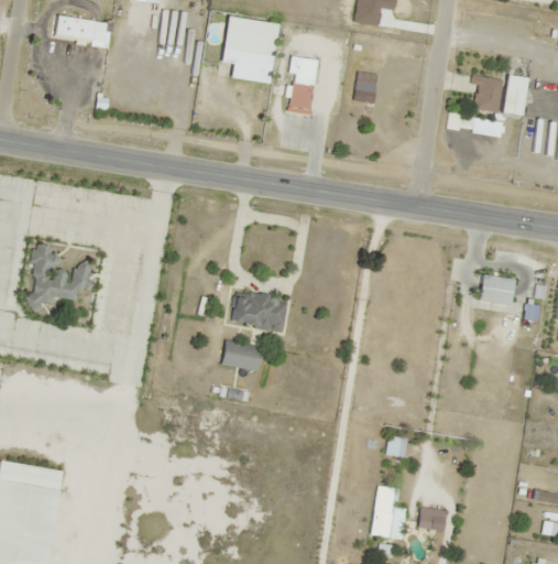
[(107,22),(58,15),(55,36),(104,43),(107,22)]
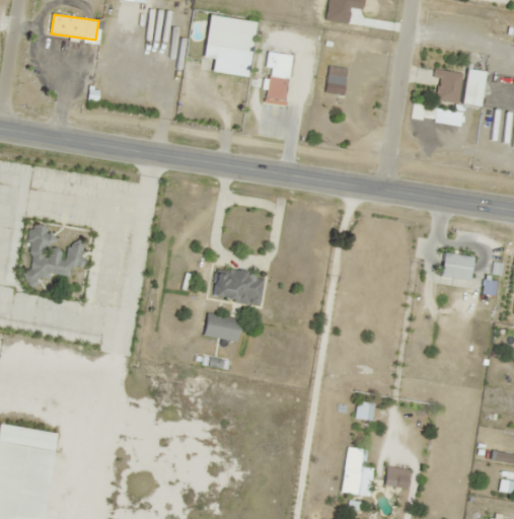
[(205,58),(252,65),(258,21),(210,15),(205,58)]
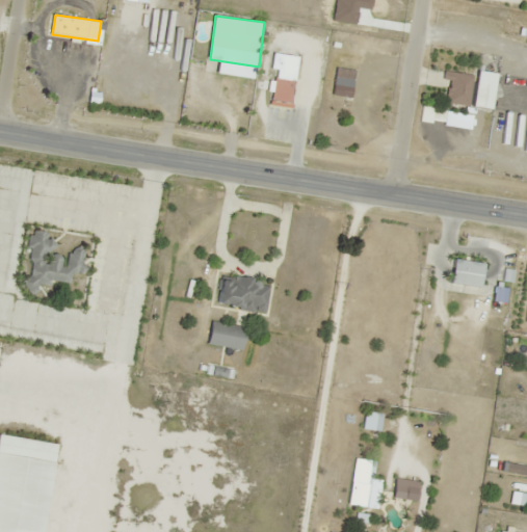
[(526,24),(511,23),(510,32),(526,33),(526,24)]
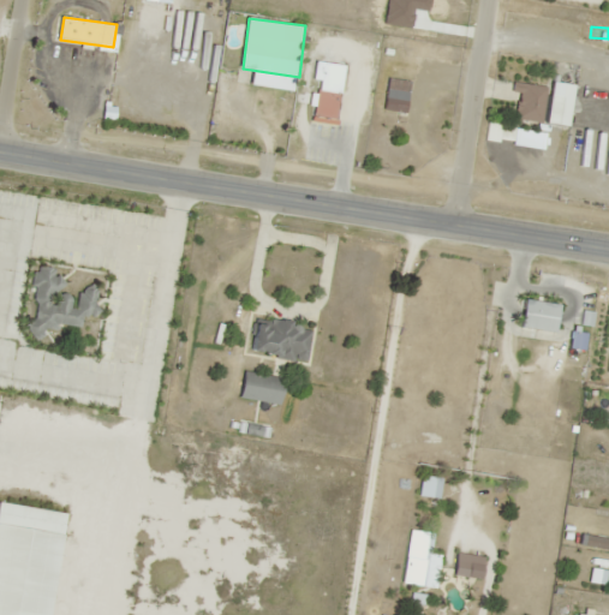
[(407,78),(394,77),(389,131),(401,132),(407,78)]
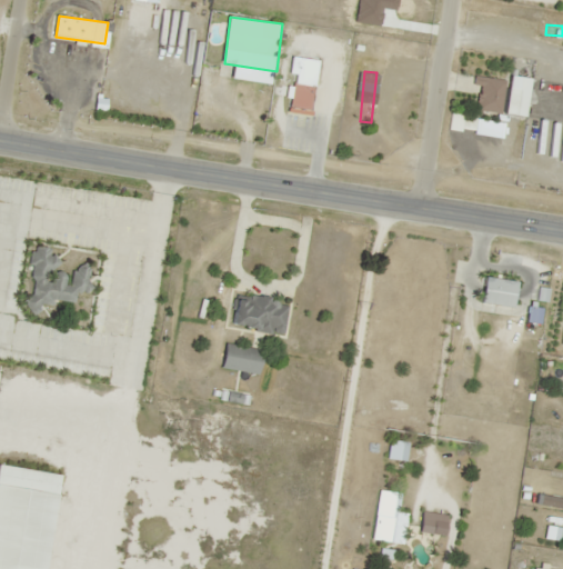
[(510,80),(483,76),(476,109),(503,113),(510,80)]
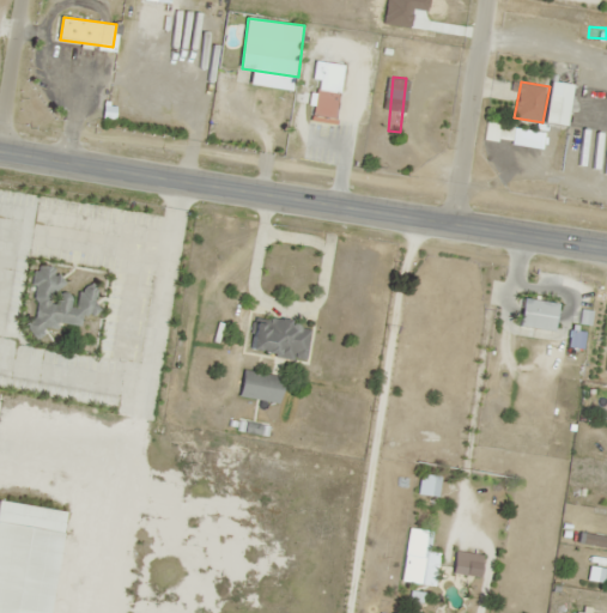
[(575,84),(553,82),(548,123),(570,126),(575,84)]
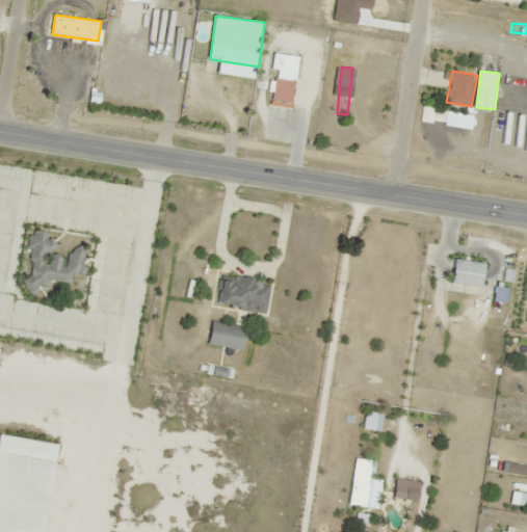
[(272,104),(292,107),(296,80),(278,77),(272,104)]
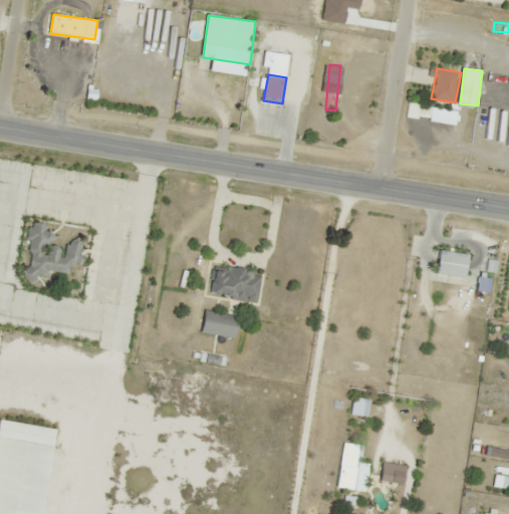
[(32,276),(72,275),(72,265),(85,264),(84,239),(67,239),(67,246),(48,246),(48,245),(54,245),(53,223),(31,224),(32,276)]
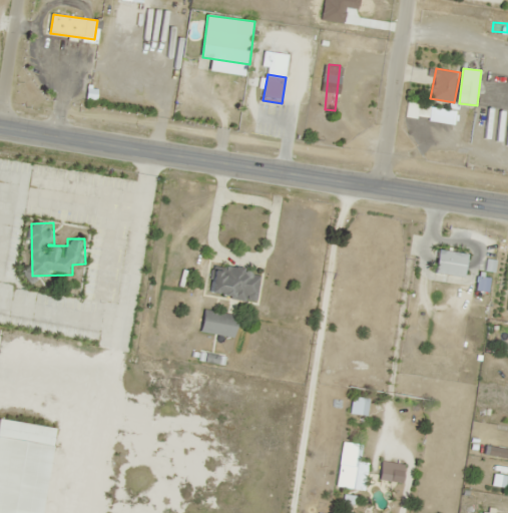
[(469,253),(440,249),(437,274),(466,278),(469,253)]
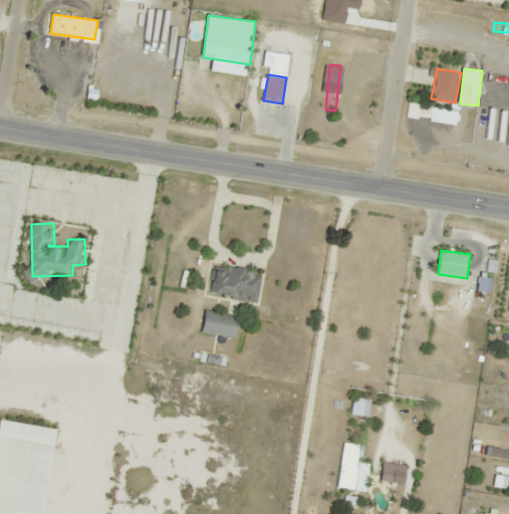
[(260,303),(265,273),(216,265),(211,295),(260,303)]
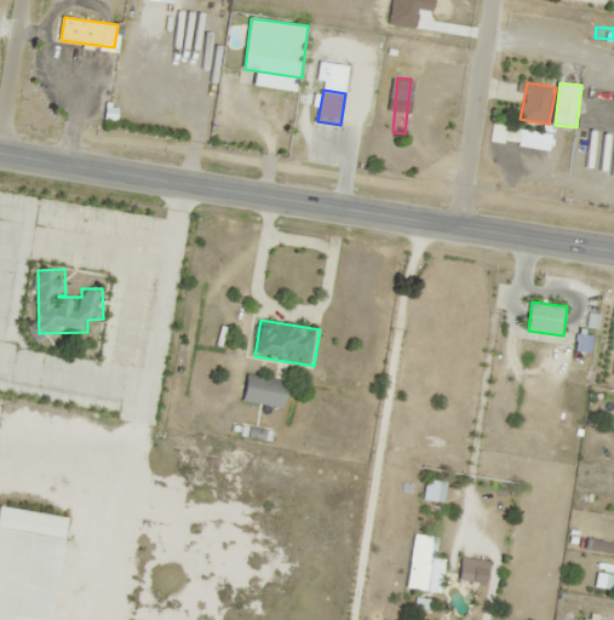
[(578,349),(592,354),(597,338),(583,334),(578,349)]
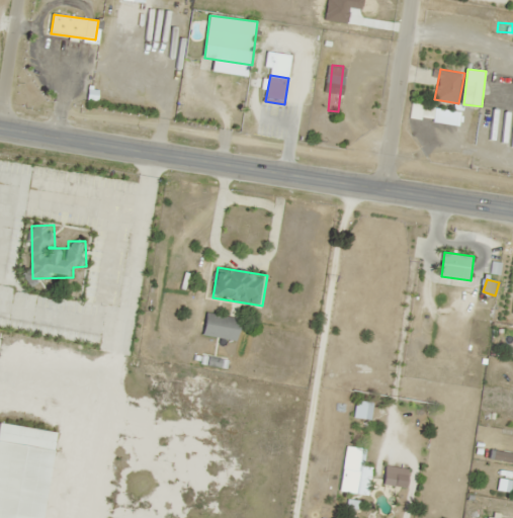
[(239,340),(242,319),(208,314),(205,335),(239,340)]
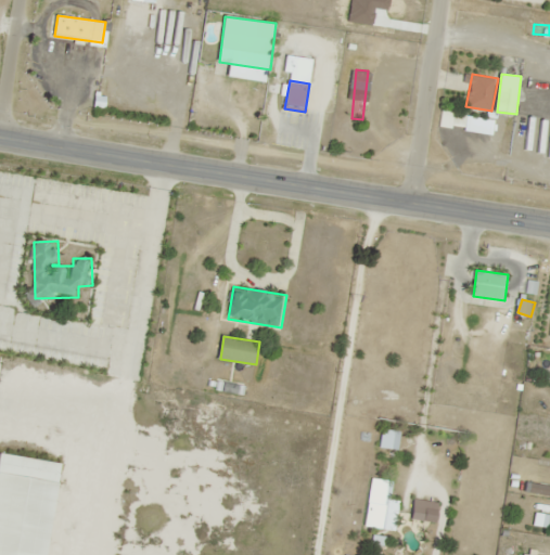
[(0,554),(47,554),(60,462),(0,453),(0,554)]
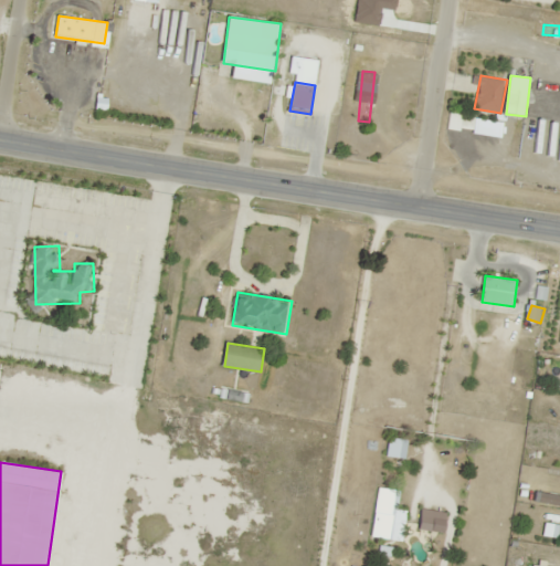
[(400,510),(402,491),(382,488),(378,515),(386,516),(382,536),(404,540),(409,511),(400,510)]
